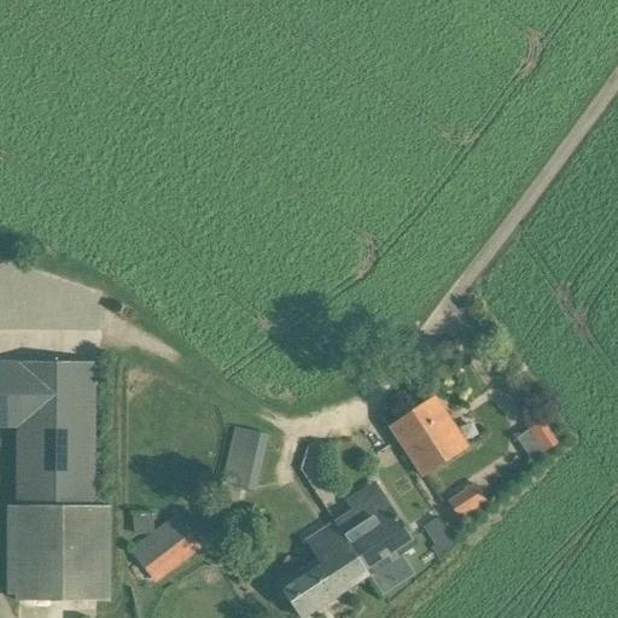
[(24,604),(120,604),(116,506),(95,506),(95,362),(19,362),(0,362),(0,426),(19,426),(18,593),(24,593),(24,604)]
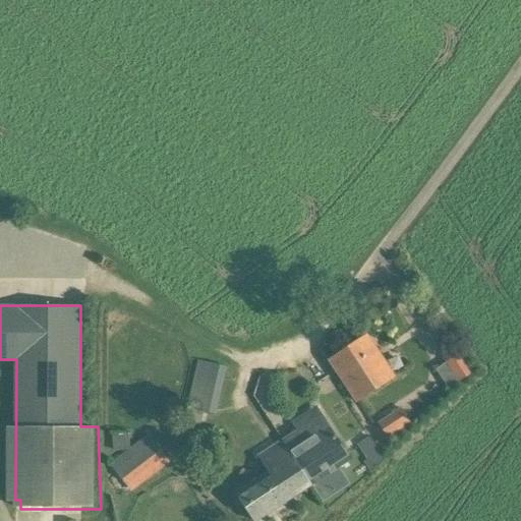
[(330,359),(358,402),(395,377),(366,335),(330,359)]
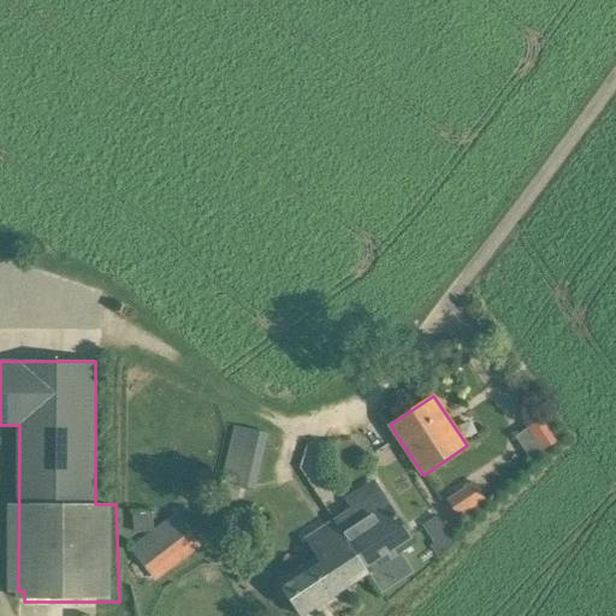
[(545,416),(515,438),(532,458),(561,437),(545,416)]
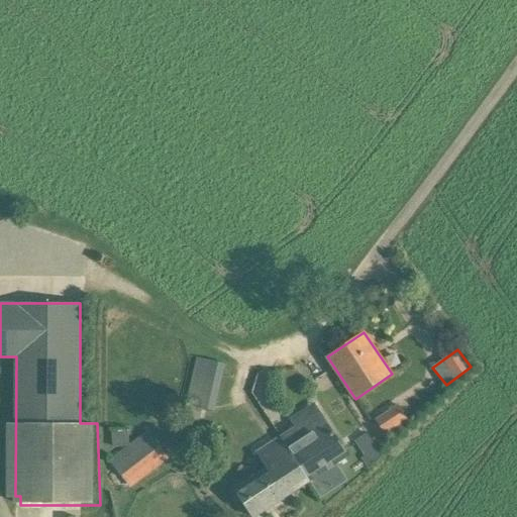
[(187,405),(189,405),(214,411),(225,364),(198,357),(187,405)]
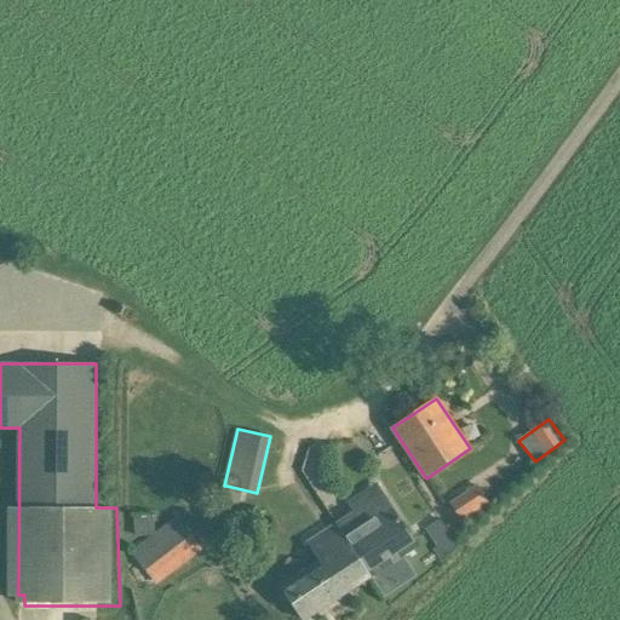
[(477,484),(451,503),(463,521),(470,515),(475,521),(489,507),(487,504),(489,503),(477,484)]
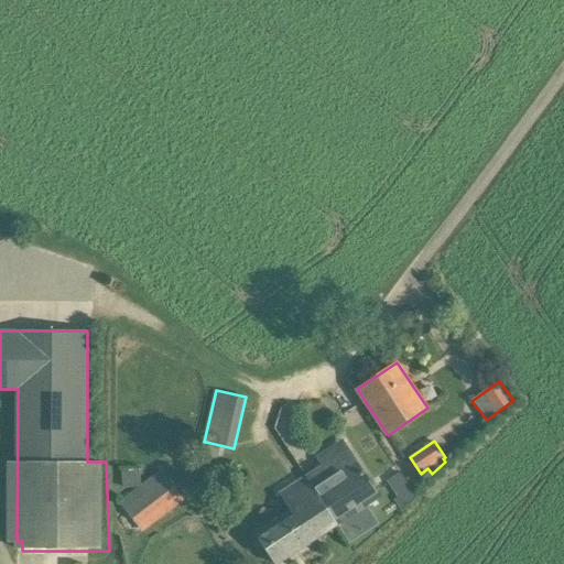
[(349,448),(306,477),(338,524),(381,497),(349,448)]
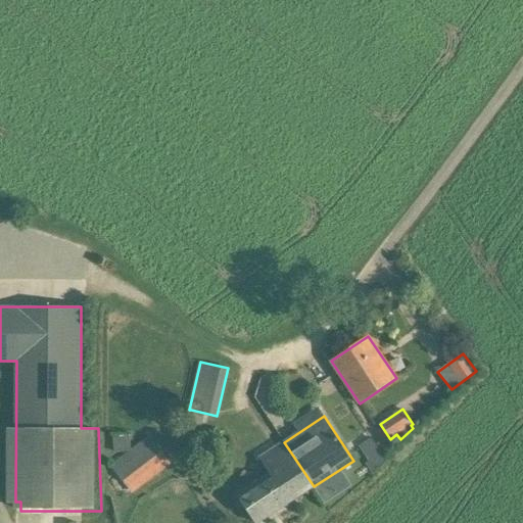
[(114,467),(133,490),(171,461),(153,437),(114,467)]
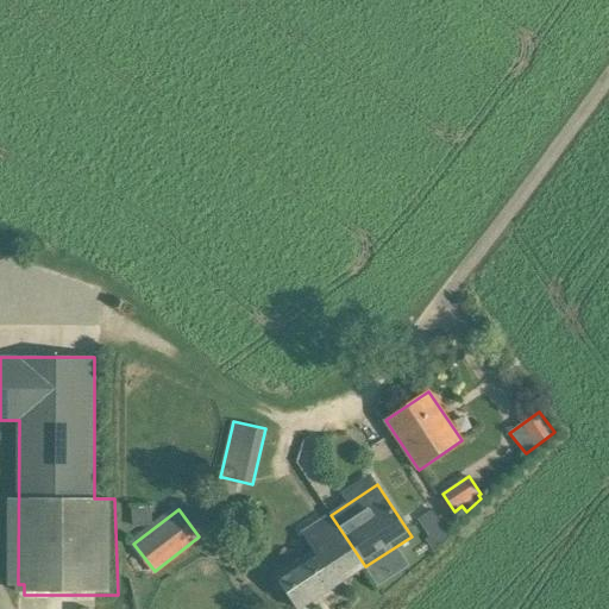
[(432,509),(419,518),(432,537),(427,540),(434,551),(451,537),(432,509)]
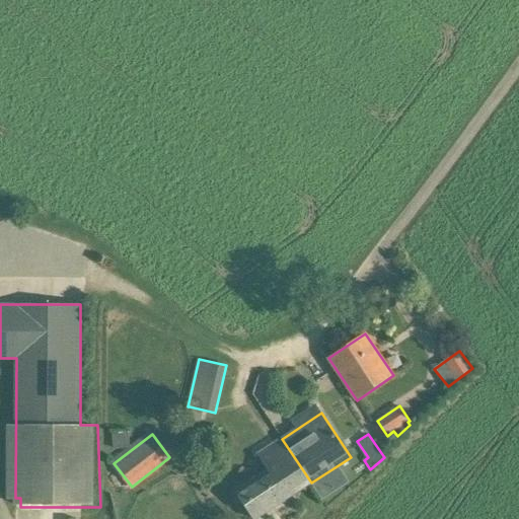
[(255,518),(311,483),(282,439),(257,454),(268,469),(235,491),(253,518),(255,518)]
